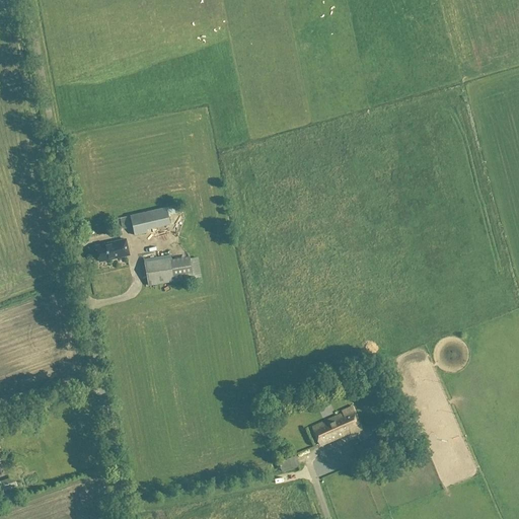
[(146,230),(169,225),(165,209),(130,216),(135,236),(146,233),(146,230)]
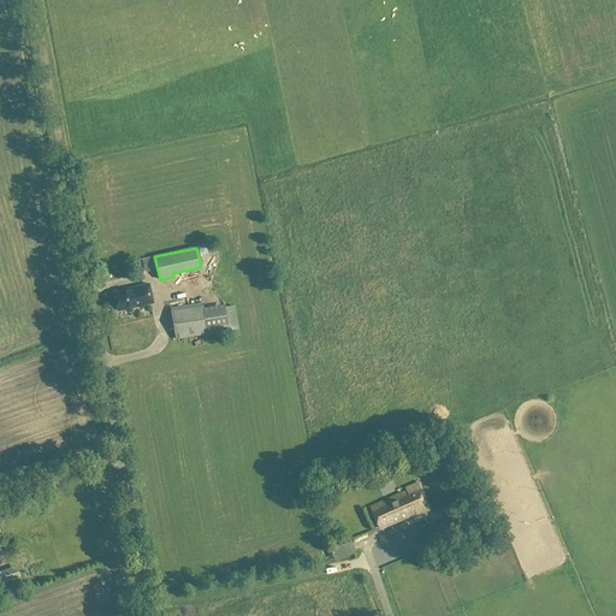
[(148,285),(113,292),(117,312),(153,303),(148,285)]
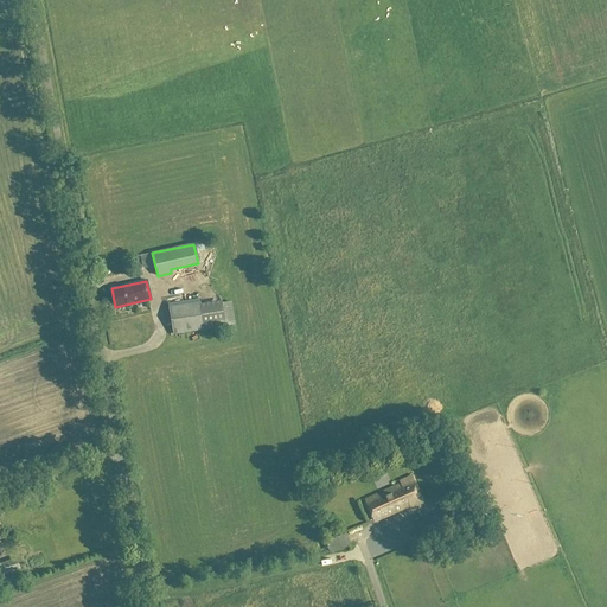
[(221,304),(199,307),(198,300),(167,305),(172,336),(204,331),(224,327),(221,304)]
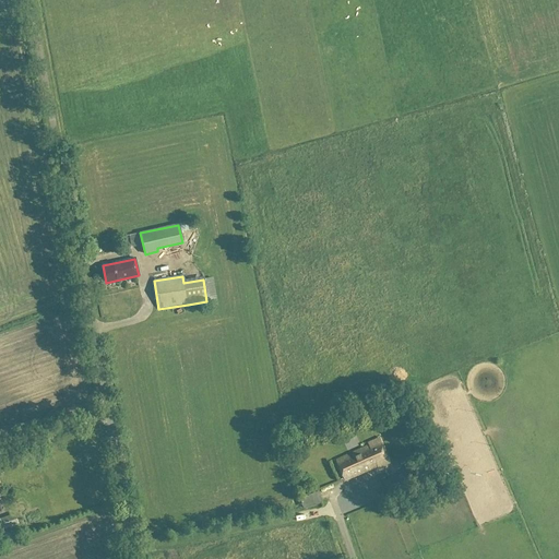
[(404,405),(395,409),(402,424),(411,419),(404,405)]
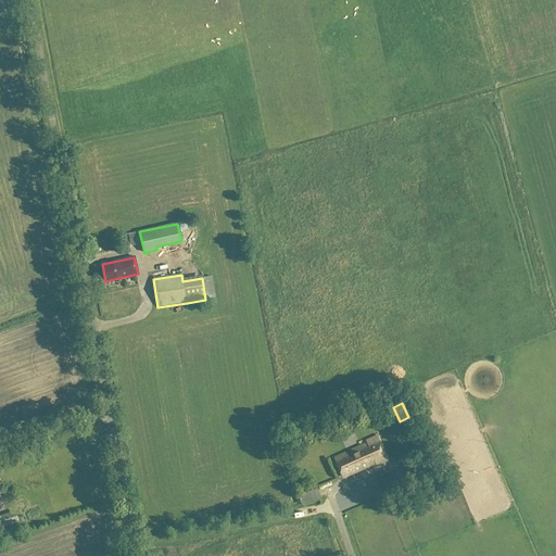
[(366,444),(333,459),(342,479),(375,464),(376,465),(387,460),(376,437),(365,442),(366,444)]
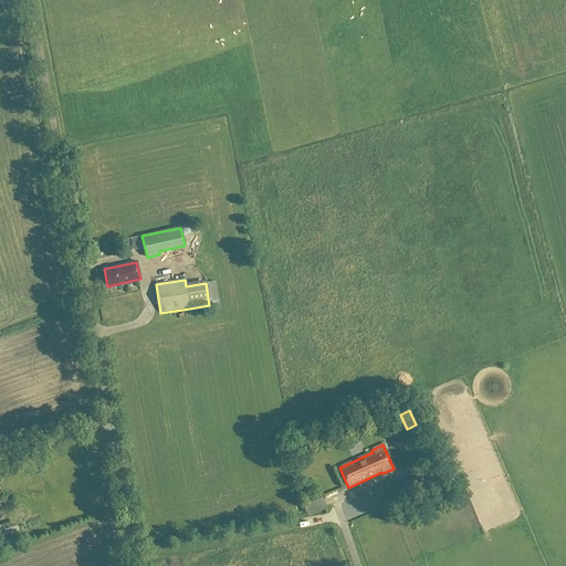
[(408,475),(420,470),(415,458),(402,463),(408,475)]
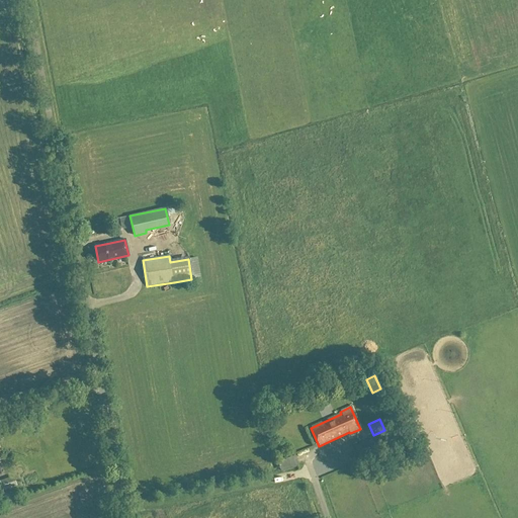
[(405,444),(397,426),(362,441),(370,459),(405,444)]
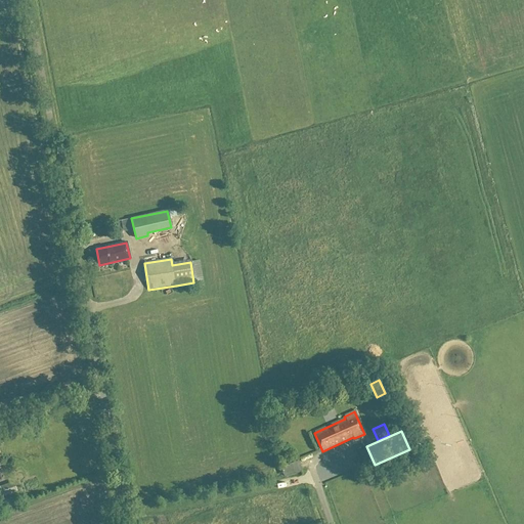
[(298,461),(280,467),(285,477),(301,470),(298,461)]
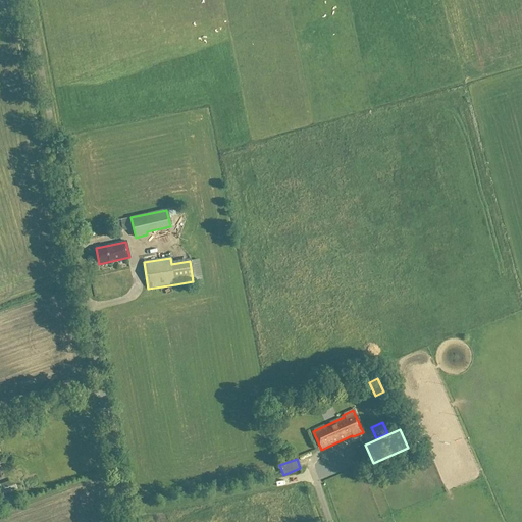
[(12,480),(0,484),(0,488),(2,494),(16,490),(12,480)]
